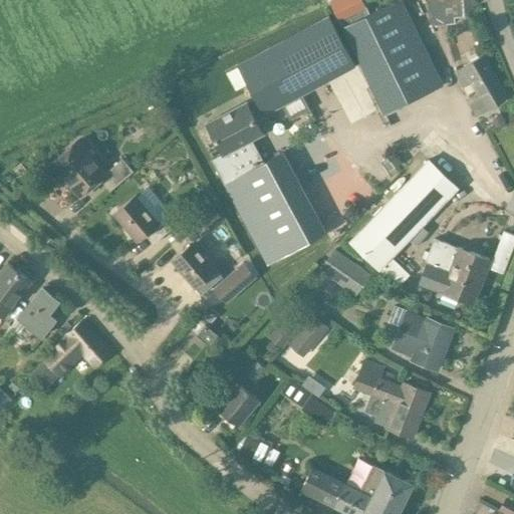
[(443,85),(402,0),(399,0),(378,10),(375,2),(363,7),(359,0),(336,0),(348,24),(342,27),(384,113),(443,85)]
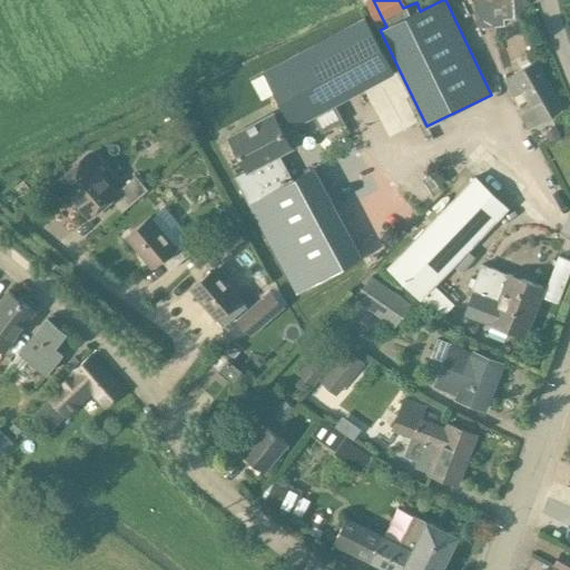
[(513,0),(473,0),(475,22),(478,28),(504,26),(504,18),(516,17),(513,0)]
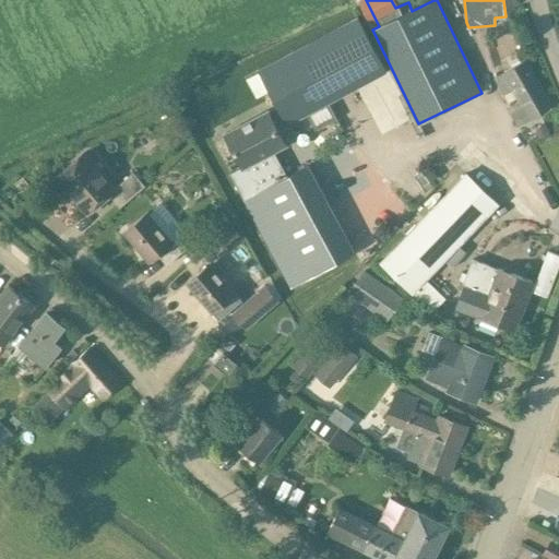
[(382,61),(364,26),(357,15),(258,69),(287,126),(388,72),(382,61)]
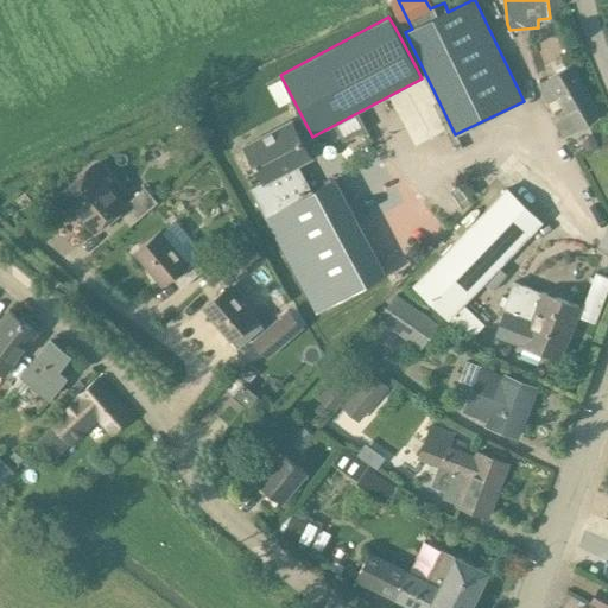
[(565,135),(601,114),(571,64),(556,74),(550,76),(549,77),(550,77),(537,84),(548,102),(561,96),(568,108),(553,116),(565,135)]
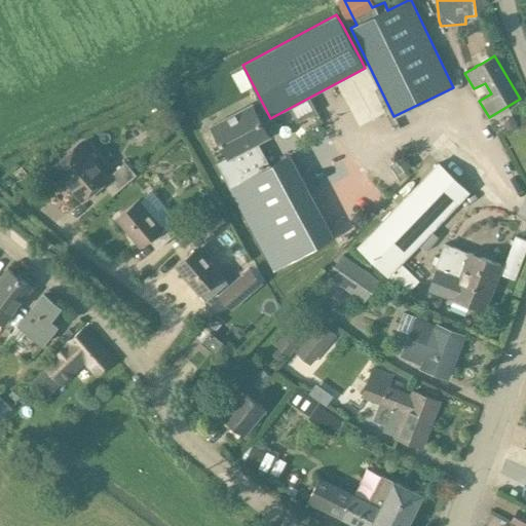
[(274,272),(289,263),(335,238),(291,155),(270,165),(259,144),(270,138),(265,127),(253,103),(210,125),(226,157),(216,163),(223,178),(274,272)]
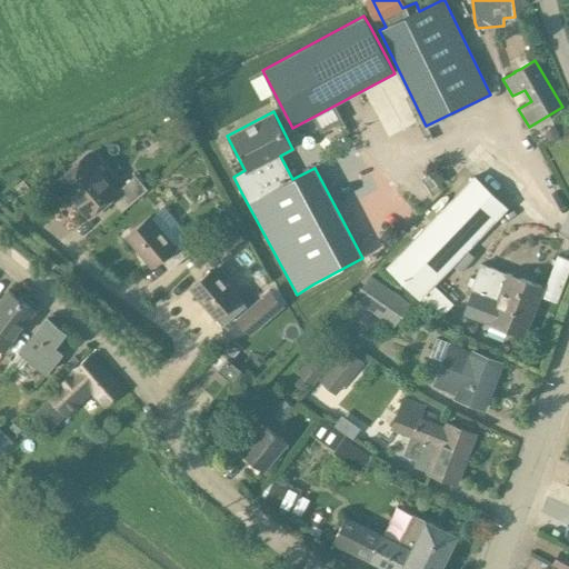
[(136,176),(118,191),(87,156),(58,180),(90,217),(111,199),(122,211),(148,189),(136,176)]
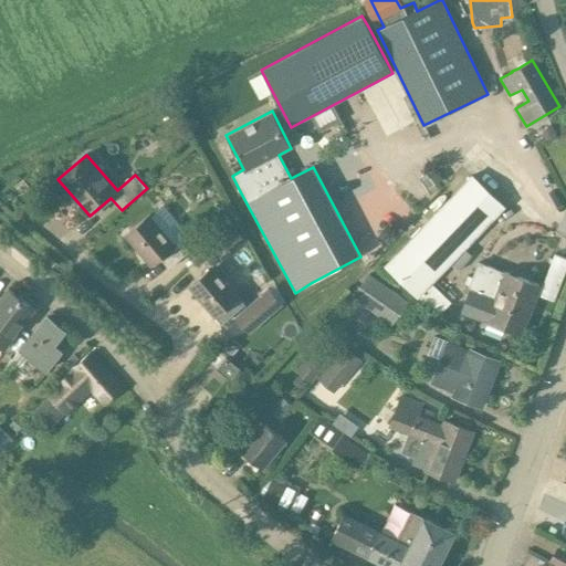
[(418,295),(428,305),(427,306),(438,316),(451,302),(441,292),(440,293),(430,283),(503,207),(472,176),(386,264),(417,295),(418,295)]
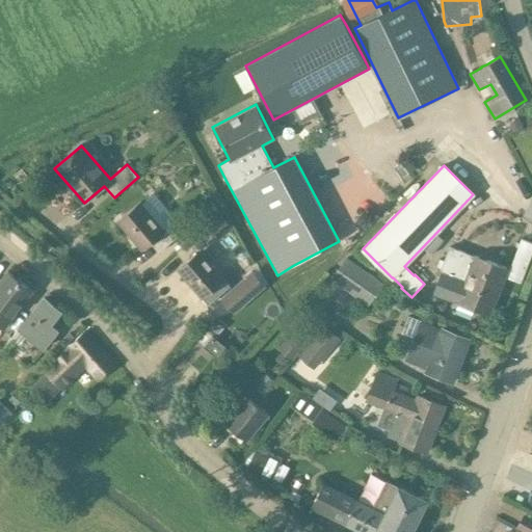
[(118,221),(141,248),(151,241),(159,250),(177,235),(168,227),(164,230),(141,203),(118,221)]
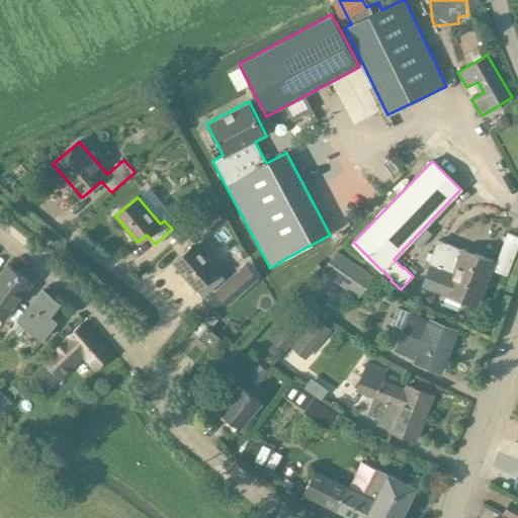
[(220,272),(196,245),(201,240),(201,239),(216,227),(206,217),(172,246),(182,256),(174,263),(197,290),(198,290),(203,296),(224,278),(219,272),(220,272)]
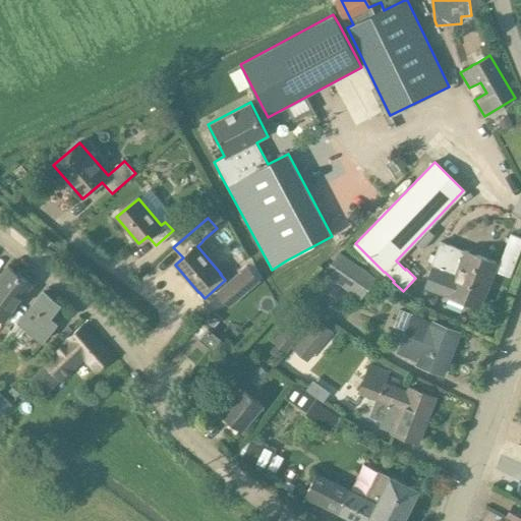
[(479,306),(496,263),(466,250),(466,251),(441,241),(435,255),(430,253),(427,261),(432,263),(431,264),(435,264),(424,287),(448,296),(449,294),(479,306)]
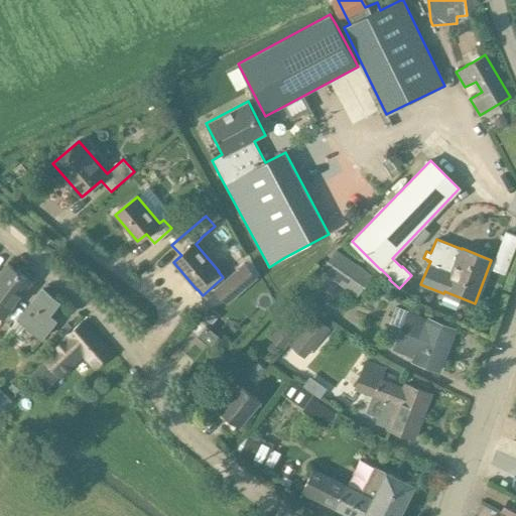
[(321,272),(357,296),(372,275),(336,250),(321,272)]
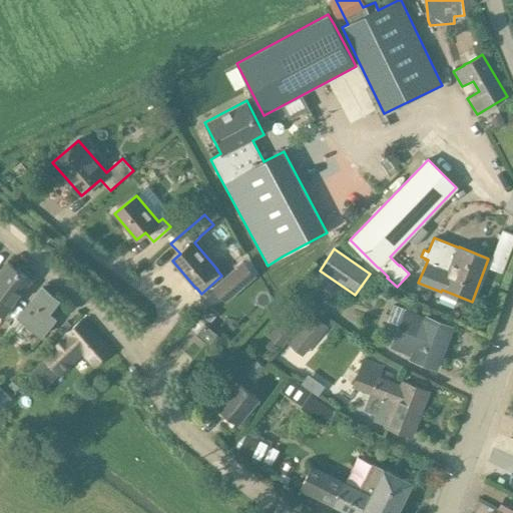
[(243,261),(212,288),(225,303),(258,276),(243,261)]
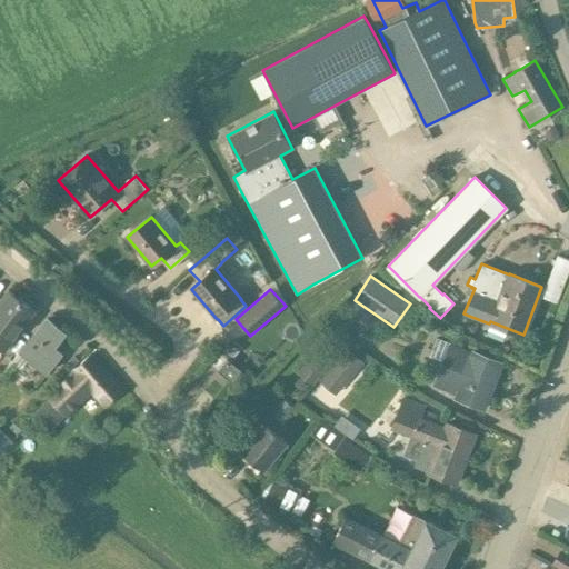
[(0,347),(5,351),(36,310),(10,290),(0,302),(0,347)]
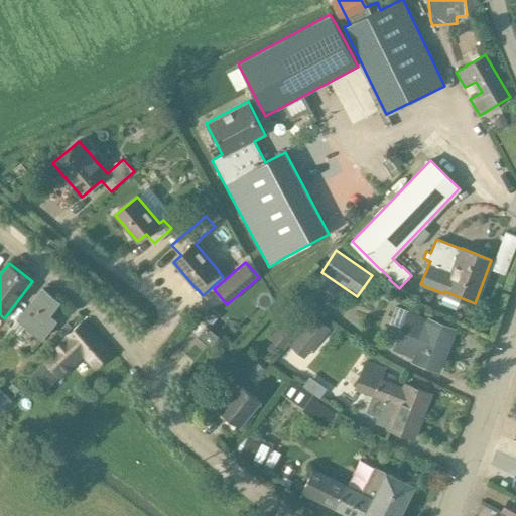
[(48,314),(59,302),(43,289),(10,327),(25,341),(33,332),(39,338),(55,320),(48,314)]
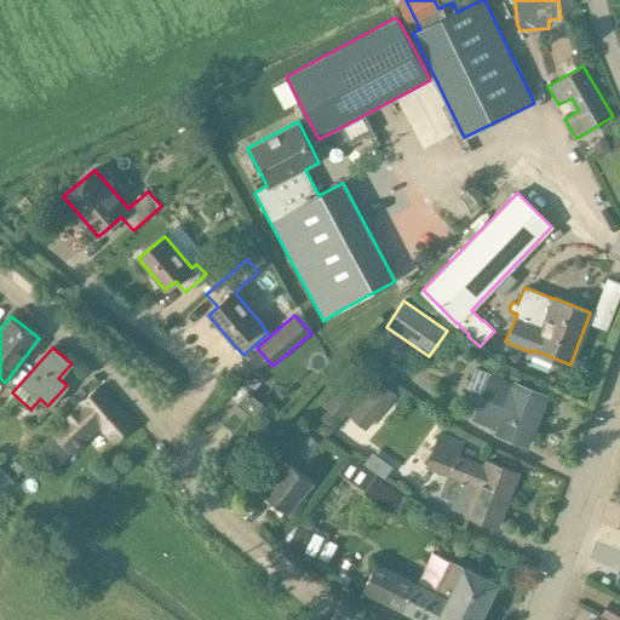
[(528,445),(547,395),(515,383),(489,373),(471,420),(497,429),(495,432),(528,445)]
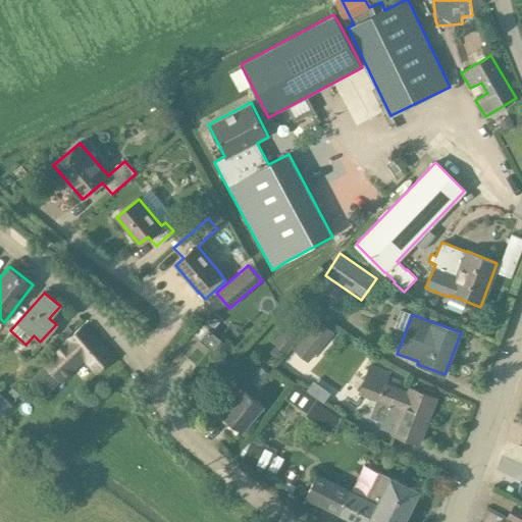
[(289,323),(272,341),(286,353),(302,334),(289,323)]
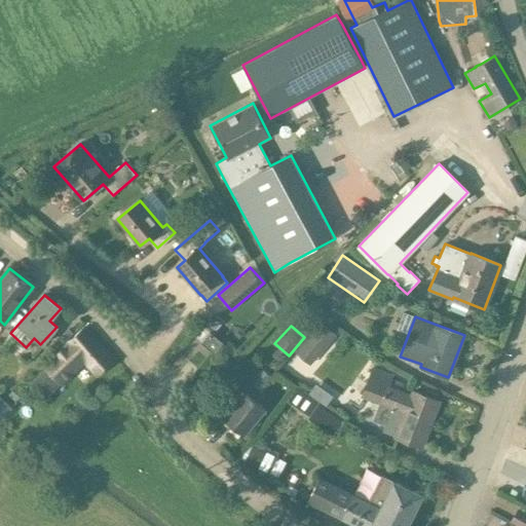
[(43,366),(46,368),(29,385),(44,400),(62,383),(62,382),(85,360),(99,374),(114,361),(84,328),(43,366)]
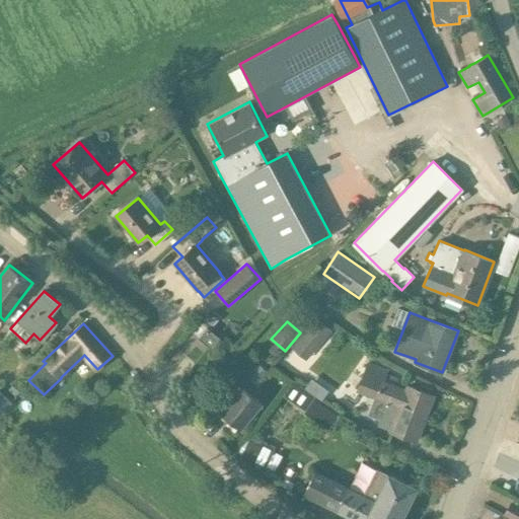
[(309,326),(287,352),(302,366),(324,340),(309,326)]
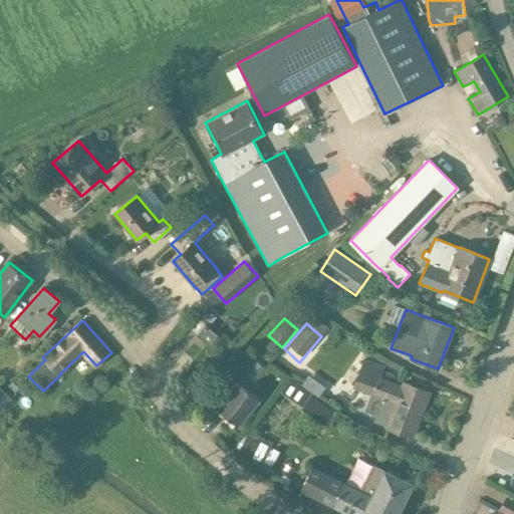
[(210,345),(219,335),(206,324),(197,335),(210,345)]
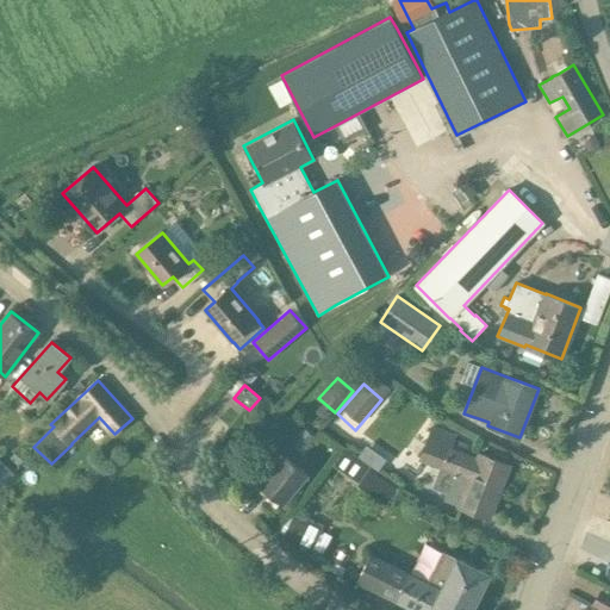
[(303,428),(291,442),(304,453),(315,439),(313,437),(327,421),(316,412),(304,425),(305,427),(304,428),(303,428)]
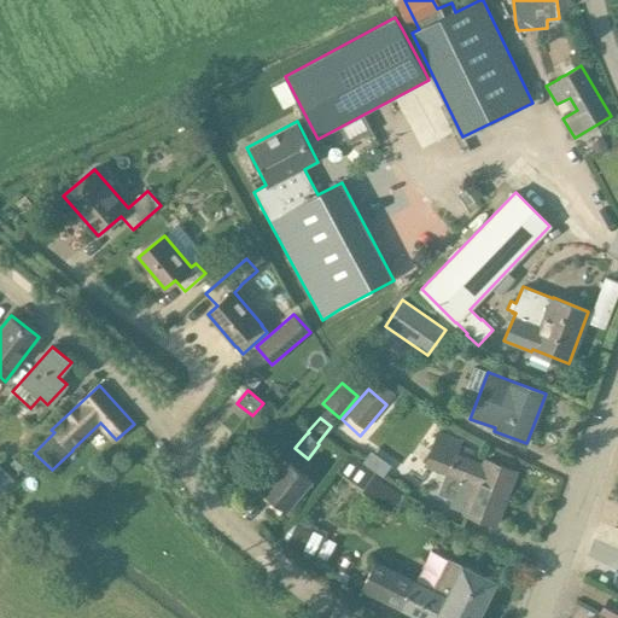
[(426,465),(445,472),(438,494),(453,500),(450,507),(466,512),(466,513),(496,525),(517,471),(487,459),(484,465),(472,460),(476,450),(461,445),(462,443),(438,433),(426,465)]
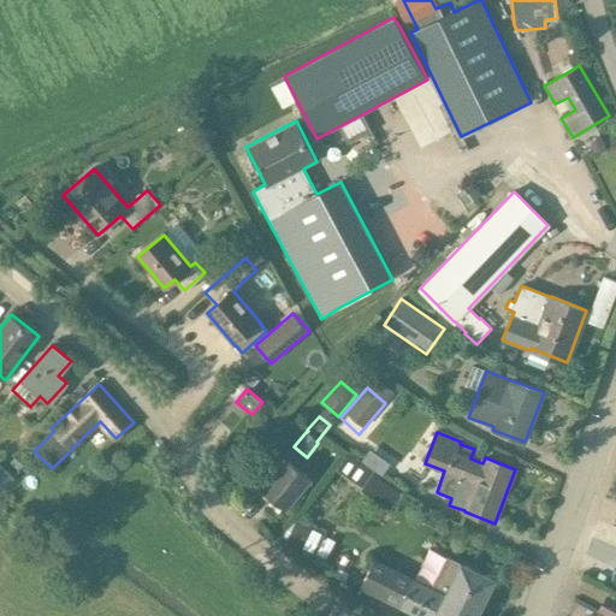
[(336,469),(361,487),(360,490),(389,510),(392,504),(401,497),(400,496),(400,495),(371,474),(373,472),(347,454),(336,469)]
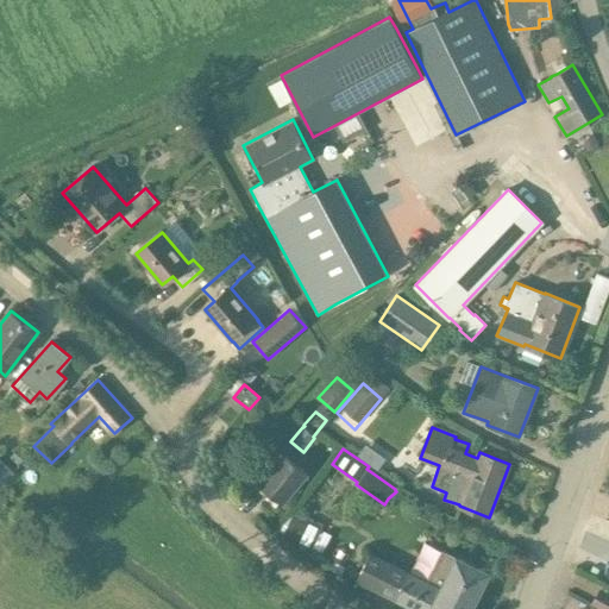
[(283,503),(308,473),(283,452),(258,482),(283,503)]
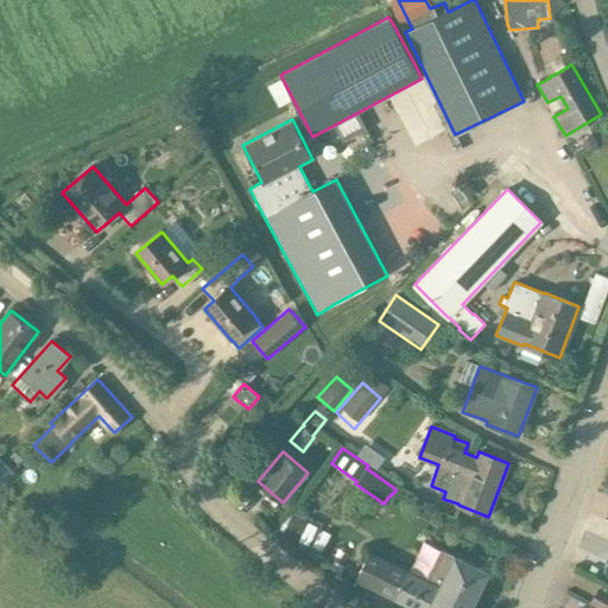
[(0,458),(0,479),(11,468),(0,458)]
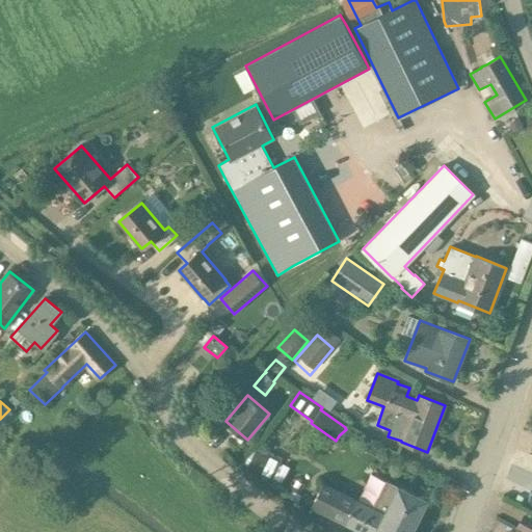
[(270,453),(268,458),(255,452),(248,466),(272,477),(282,458),(270,453)]
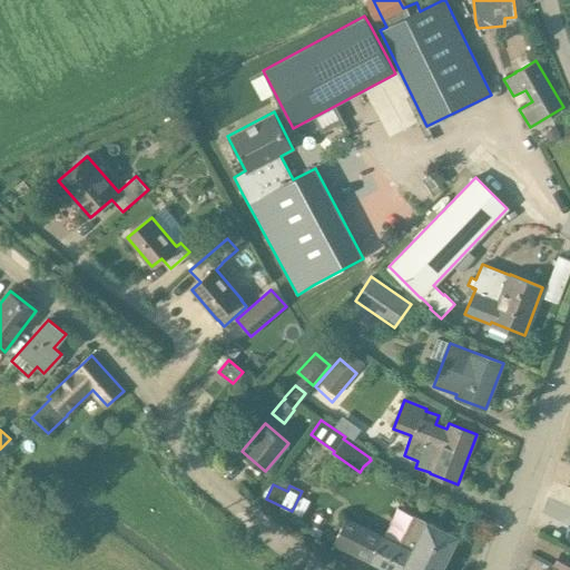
[(333,544),(384,569),(441,569),(458,537),(428,521),(414,516),(400,543),(384,536),(347,517),(333,544)]
